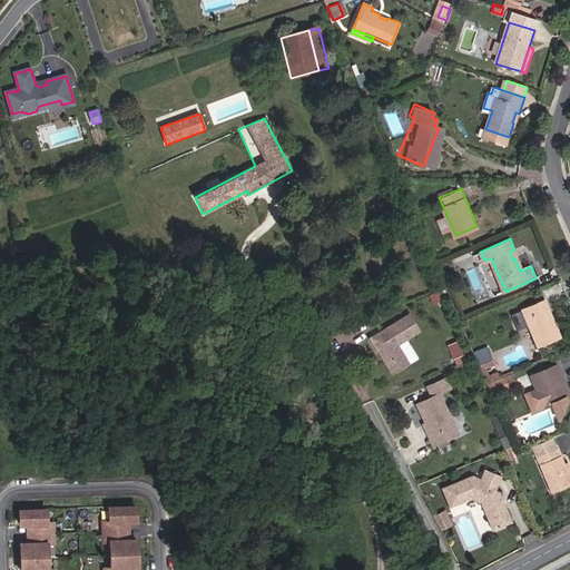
[(559,338),(543,301),(522,310),(523,311),(512,315),(519,332),(530,326),(538,346),(559,338)]
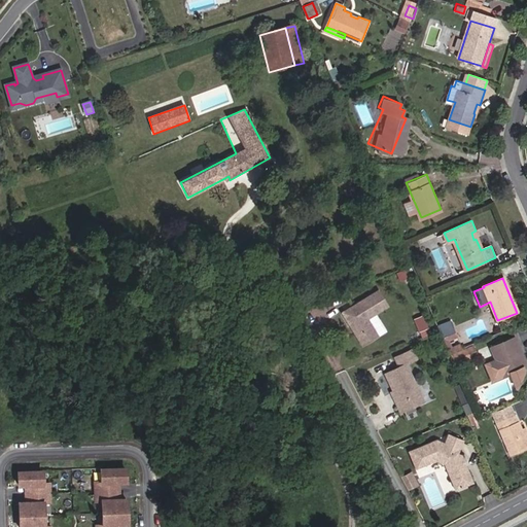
[(381,288),(344,311),(364,346),(381,336),(372,318),(391,306),(381,288)]
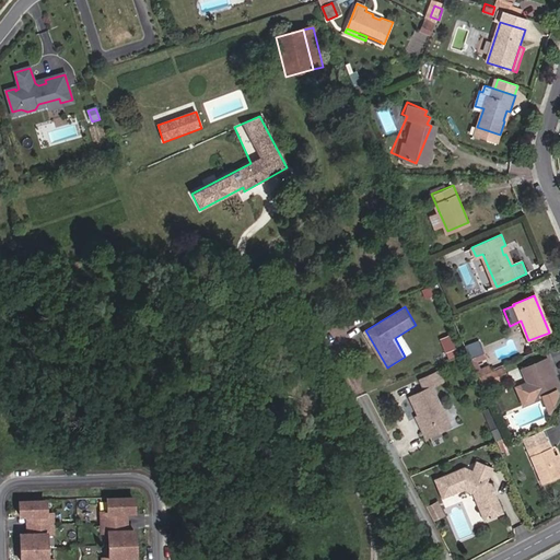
[(450,334),(441,338),(450,358),(458,353),(450,334)]
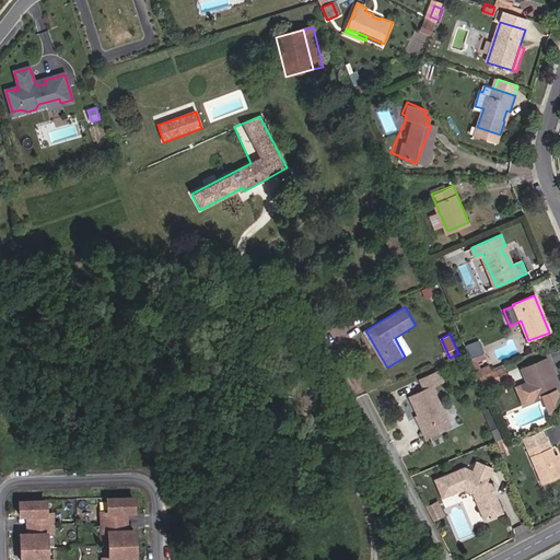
[(469,345),(471,350),(475,356),(482,353),(480,347),(478,341),(469,345)]
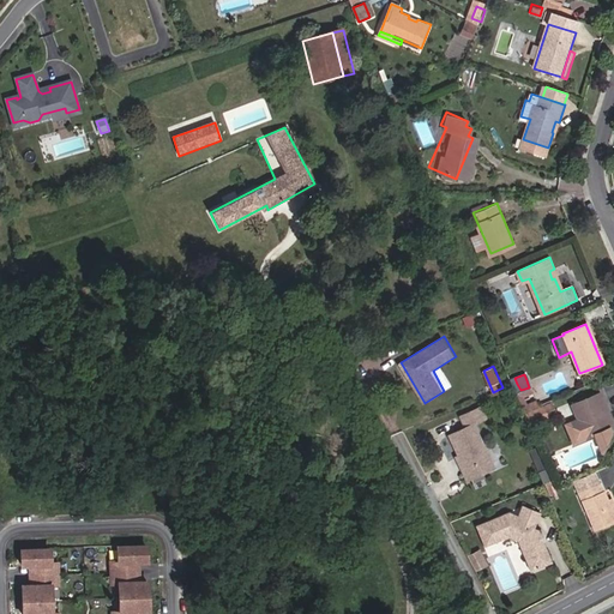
[(594,433),(613,425),(611,416),(607,419),(600,403),(605,402),(600,392),(571,403),(577,419),(566,423),(573,441),(583,437),(594,433)]
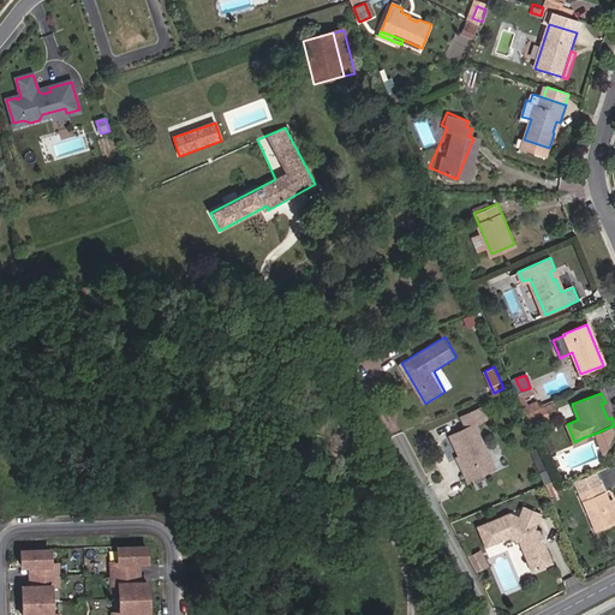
[(527,413),(532,425),(557,413),(551,402),(527,413)]
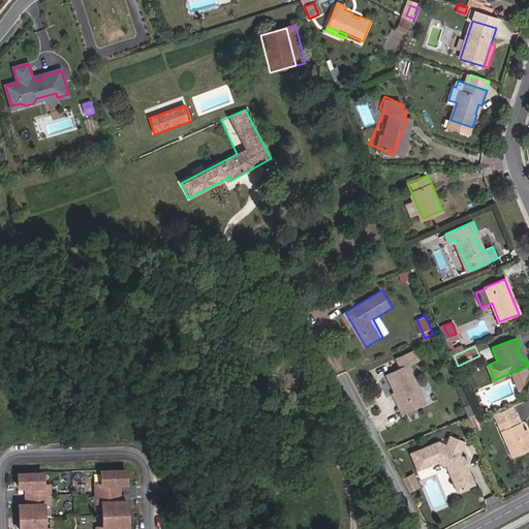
[(526,359),(521,346),(517,347),(523,361),(526,359)]
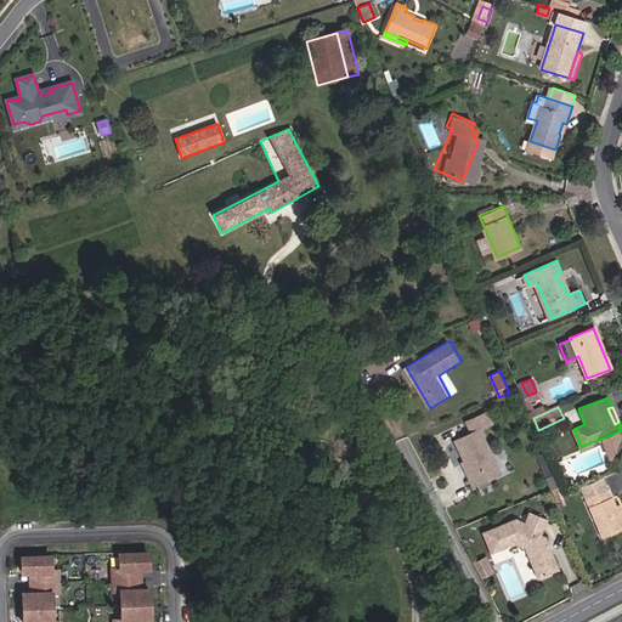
[(467,459),(473,474),(471,475),(475,485),(503,471),(484,429),(499,422),(495,411),(474,419),(479,430),(458,440),(467,459)]
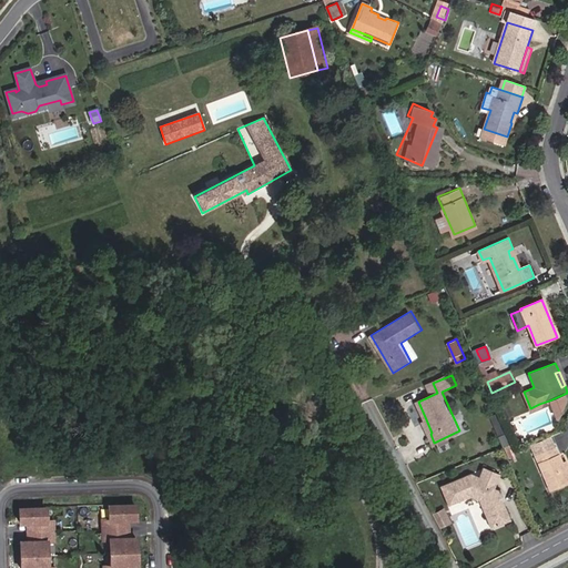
[(563,395),(549,401),(551,406),(565,402),(563,395)]
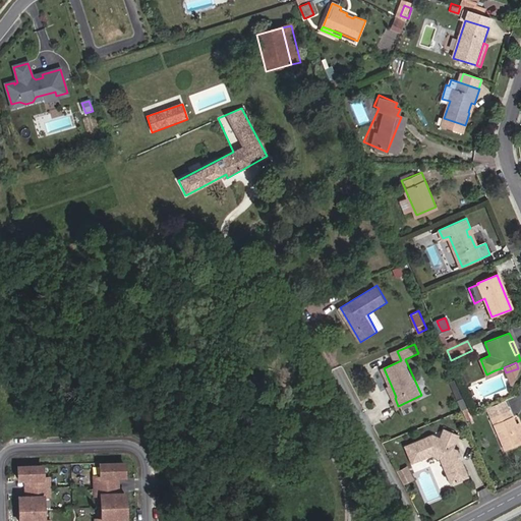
[(510,382),(518,368),(506,372),(510,382)]
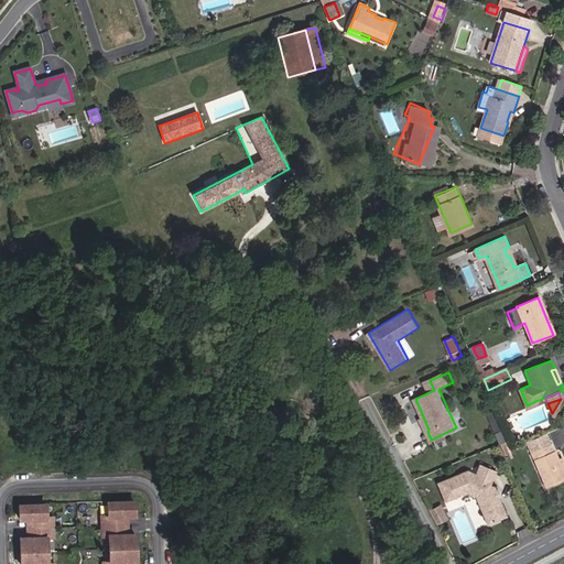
[(497,405),(500,414),(507,411),(502,403),(497,405)]
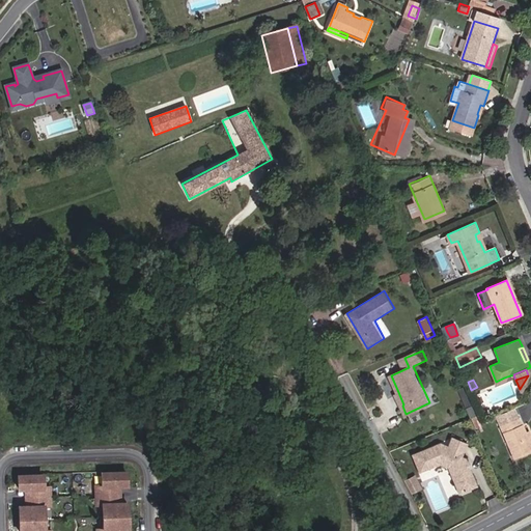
[(515,419),(500,426),(513,458),(530,449),(530,447),(522,426),(520,426),(515,419)]
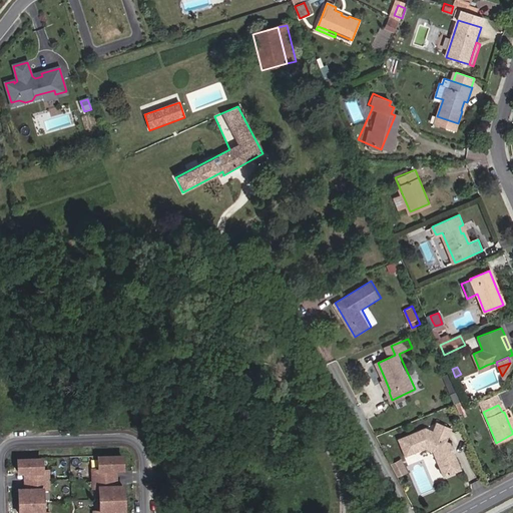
[(427,449),(435,452),(445,476),(463,469),(456,452),(455,453),(451,445),(453,444),(450,437),(453,428),(438,422),(435,430),(427,428),(400,439),(407,456),(427,449)]
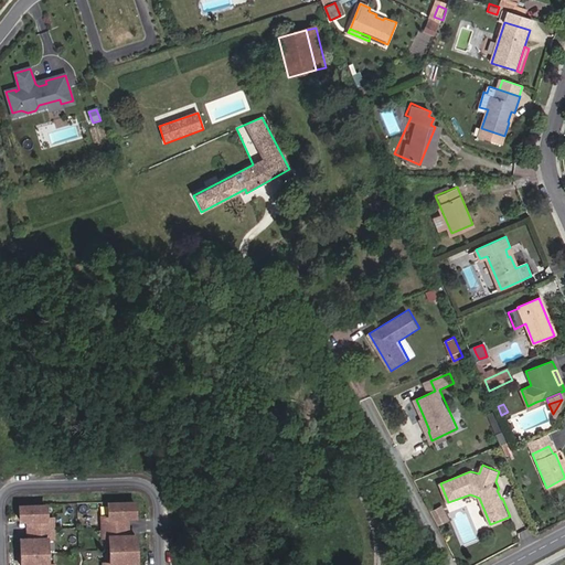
[(134,502),(108,502),(108,516),(102,516),(103,536),(109,536),(109,563),(103,563),(103,564),(125,564),(125,563),(136,563),(135,534),(129,535),(125,535),(124,516),(129,516),(135,516),(134,502)]
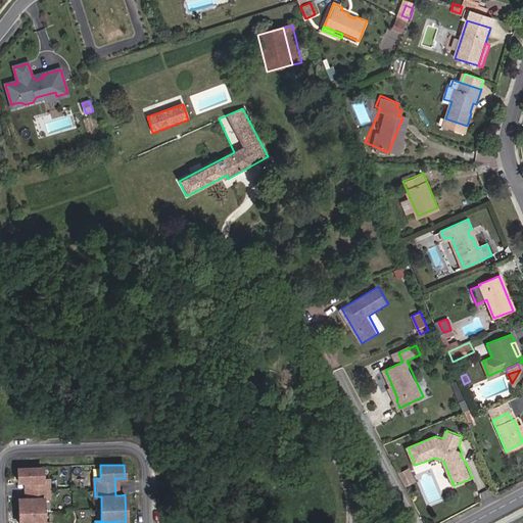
[(49,522),(50,522),(44,522),(43,498),(49,498),(48,480),(42,480),(42,467),(17,468),(18,481),(24,481),(29,481),(29,498),(25,498),(18,498),(19,522),(49,522)]
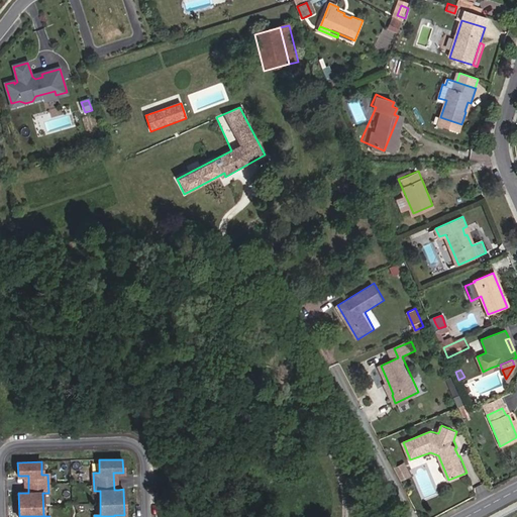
[(397,467),(400,474),(403,472),(407,470),(404,463),(397,467)]
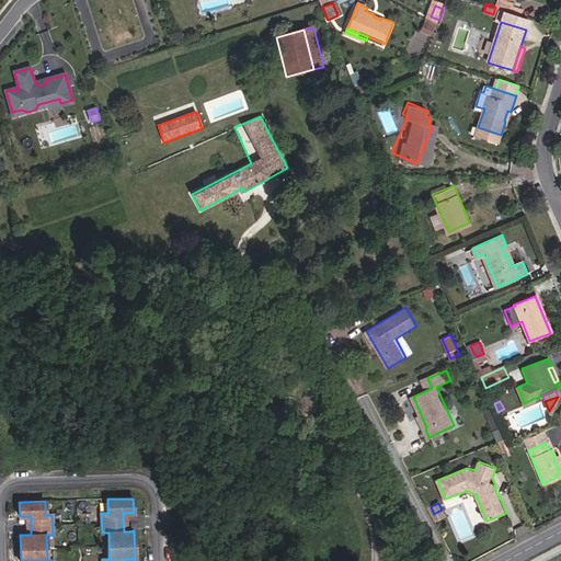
[(434,514),(438,522),(442,519),(446,516),(442,510),(437,512),(434,514)]
